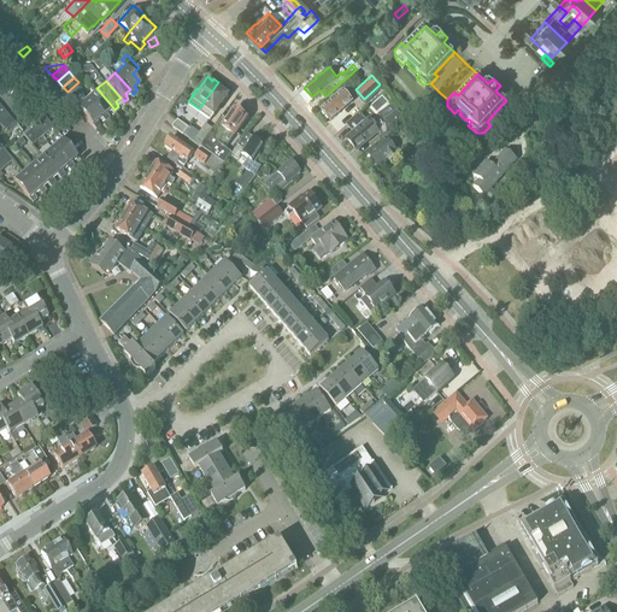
[(224,87),(218,82),(199,109),(210,117),(229,92),(223,88),(224,87)]
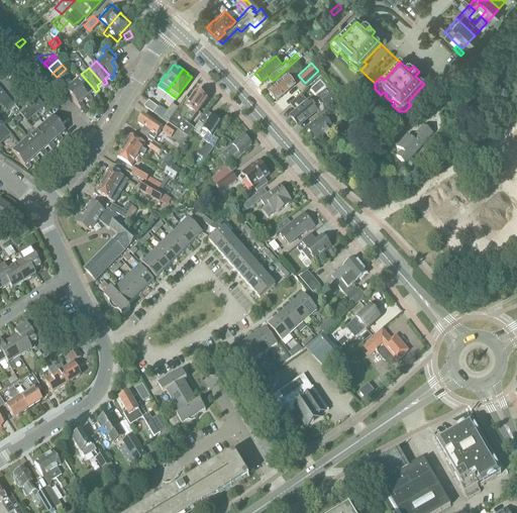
[(277,99),(296,82),(288,73),(287,72),(275,83),(272,86),(268,89),(269,90),(277,99)]
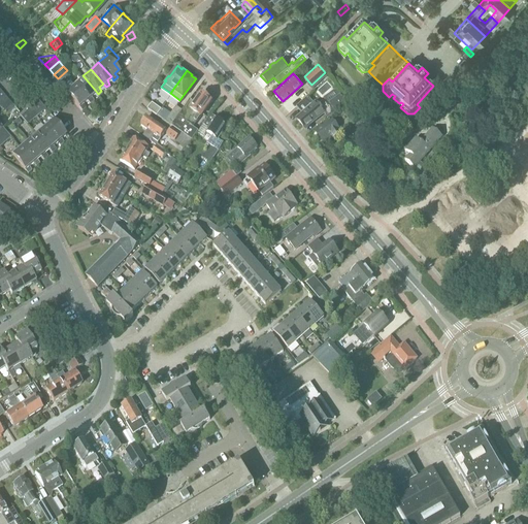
[(83,75),(74,83),(87,97),(90,101),(94,98),(91,94),(95,90),(83,75)]
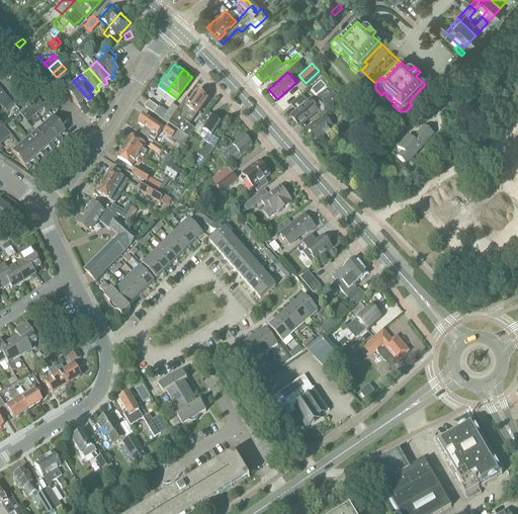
[(85,95),(73,81),(65,87),(80,106),(84,103),(81,99),(85,95)]
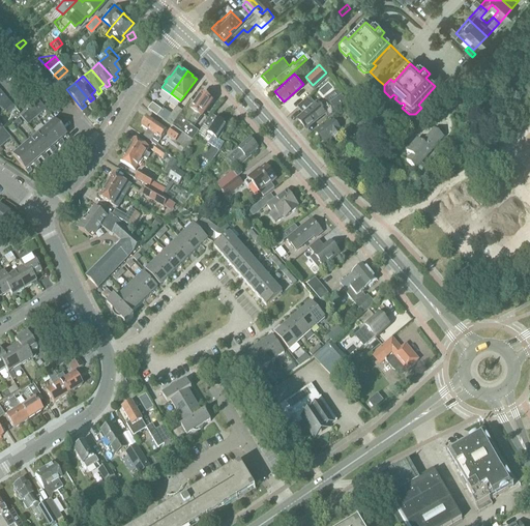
[(197,118),(211,99),(212,97),(203,90),(195,100),(190,97),(182,109),(172,123),(192,137),(199,127),(193,123),(197,118)]
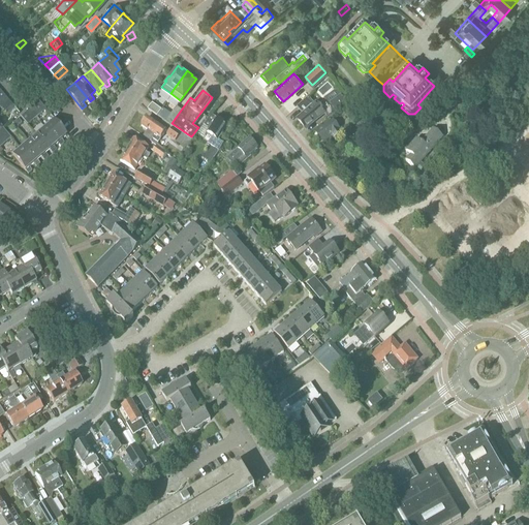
[(306,125),(323,110),(330,104),(334,110),(334,111),(348,100),(347,99),(341,91),(332,98),(327,101),(325,99),(320,103),(316,99),(313,103),(306,95),(297,103),(303,112),(298,116),(306,125)]
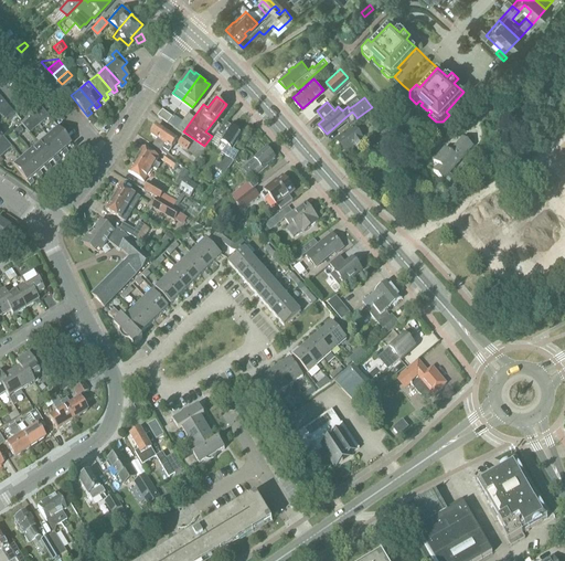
[(41,105),(28,116),(32,120),(38,115),(41,119),(49,113),(41,105)]
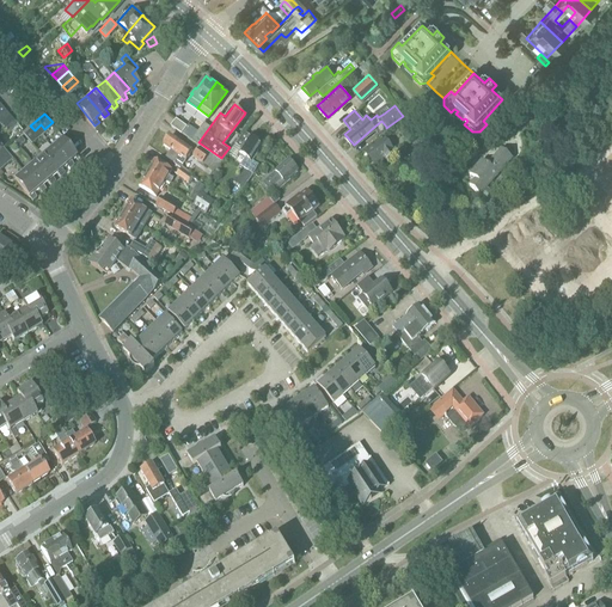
[(12,115),(7,118),(12,124),(17,121),(12,115)]
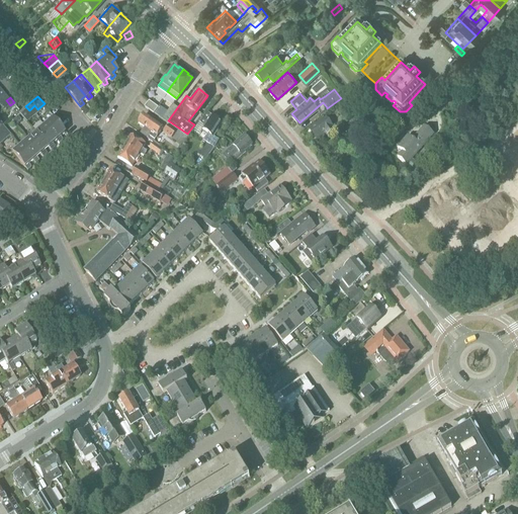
[(148,98),(144,104),(153,110),(157,104),(148,98)]
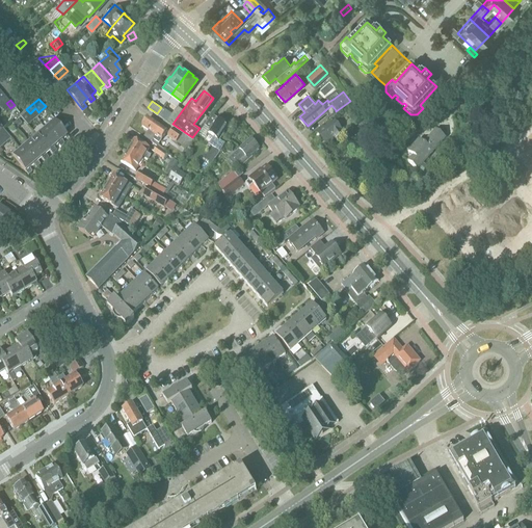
[(343,106),(356,123),(363,117),(350,101),(343,106)]
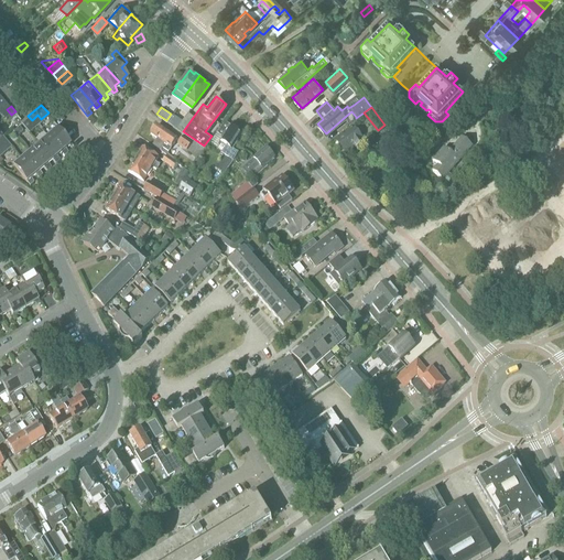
[(7,109),(2,112),(8,118),(11,115),(7,109)]
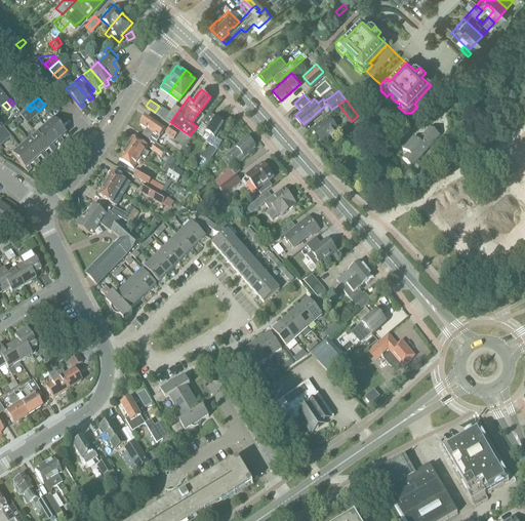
[(170,122),(180,108),(174,104),(165,115),(164,118),(170,122)]
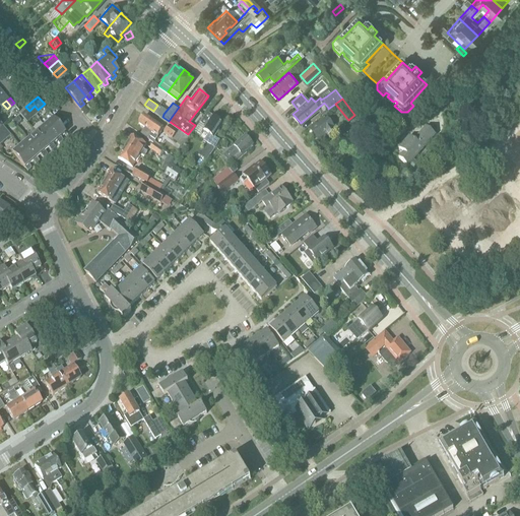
[(35,106),(29,111),(33,115),(38,110),(35,106)]
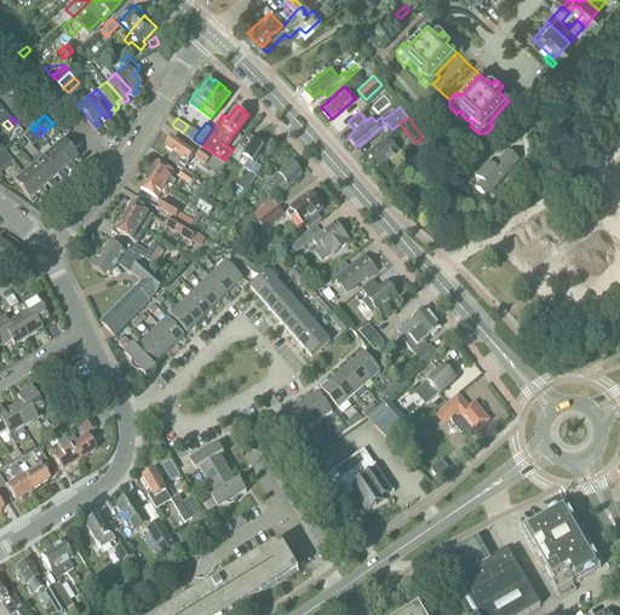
[(239,143),(231,153),(239,157),(242,151),(248,156),(244,165),(247,167),(242,173),(240,172),(235,180),(246,188),(257,173),(256,173),(262,164),(256,159),(259,153),(258,153),(264,143),(252,136),(246,131),(239,143)]
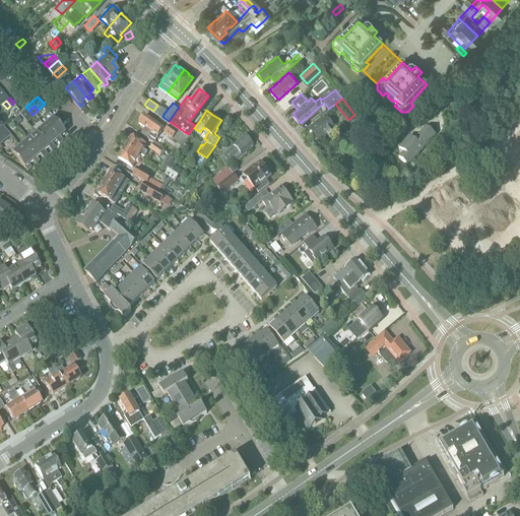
[(144,112),(138,121),(145,125),(141,131),(148,136),(150,134),(155,137),(164,125),(144,112)]
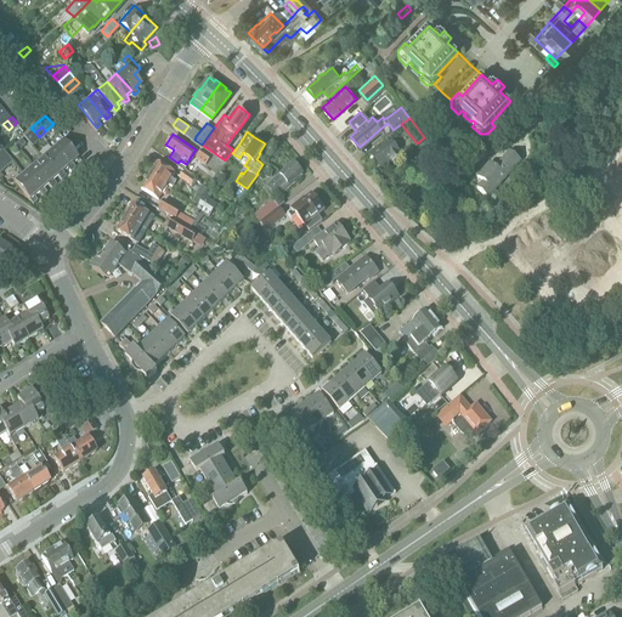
[(21,136),(15,141),(20,146),(26,140),(21,136)]
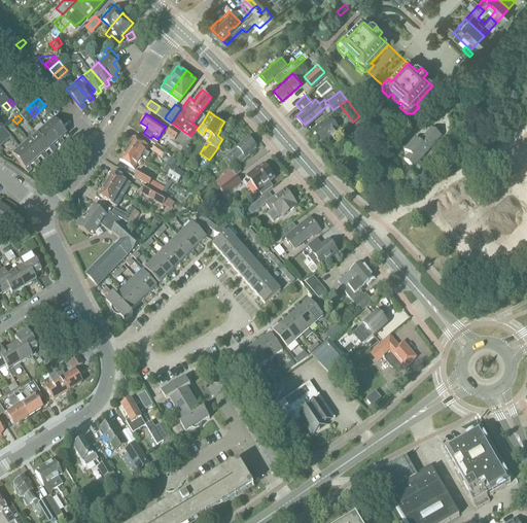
[(342,130),(331,115),(315,128),(322,139),(332,131),(336,134),(342,130)]
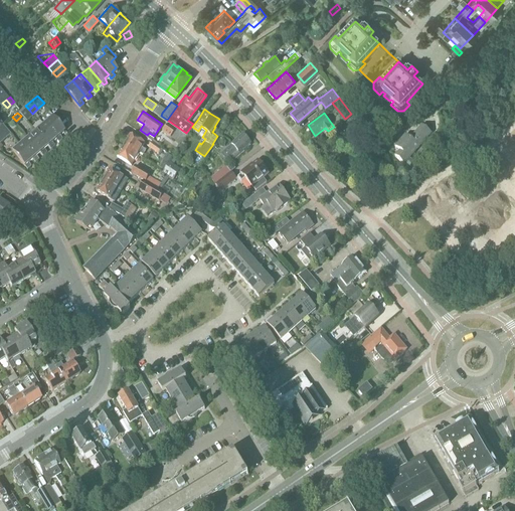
[(51,114),(43,121),(55,136),(58,139),(62,136),(59,133),(63,129),(51,114)]
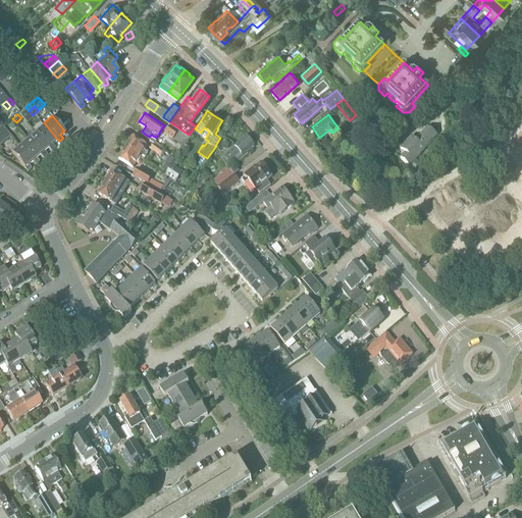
[(189,135),(169,121),(166,126),(164,130),(184,143),(189,135)]
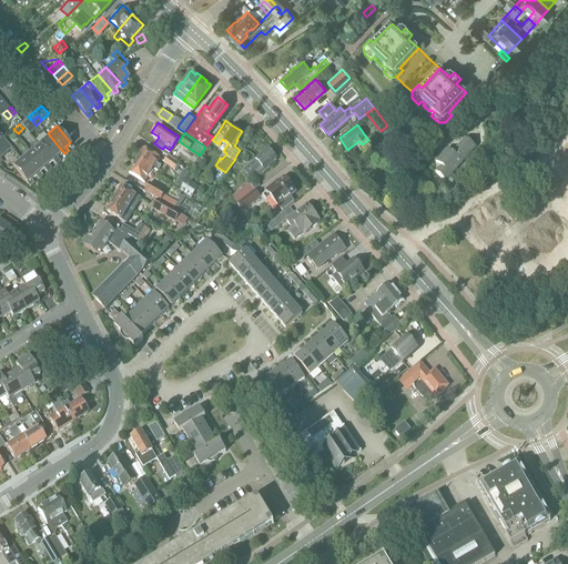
[(61,150),(48,133),(39,141),(52,158),(56,161),(60,158),(57,153),(61,150)]
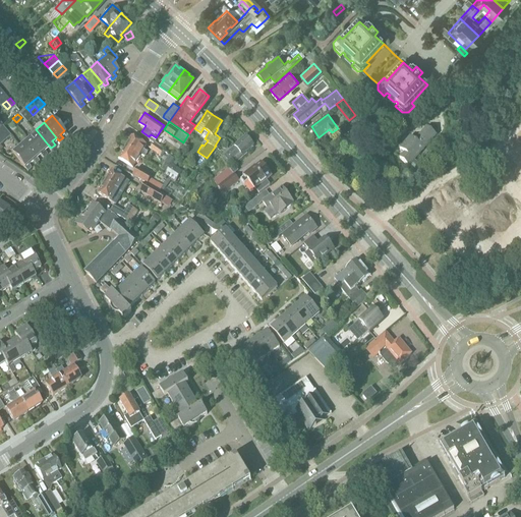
[(414,157),(437,131),(427,123),(415,137),(410,133),(400,146),(404,150),(399,155),(409,163),(411,166),(417,159),(414,157)]
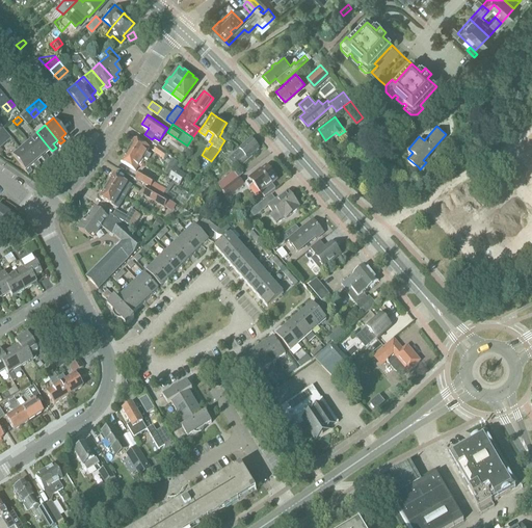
[(7,130),(0,135),(0,143),(11,135),(7,130)]
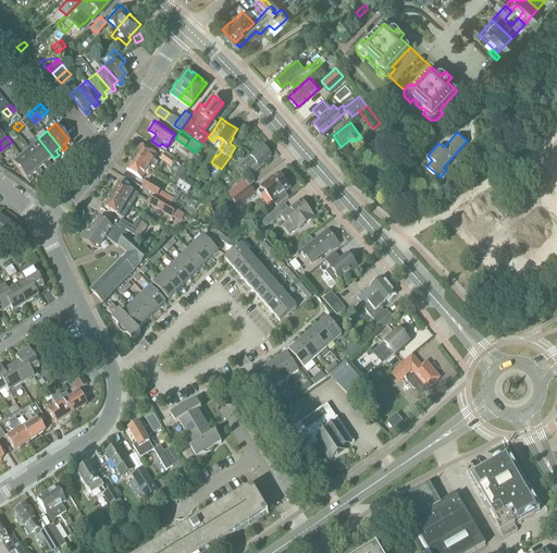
[(38,138),(29,146),(42,161),(46,166),(50,161),(47,158),(51,155),(38,138)]
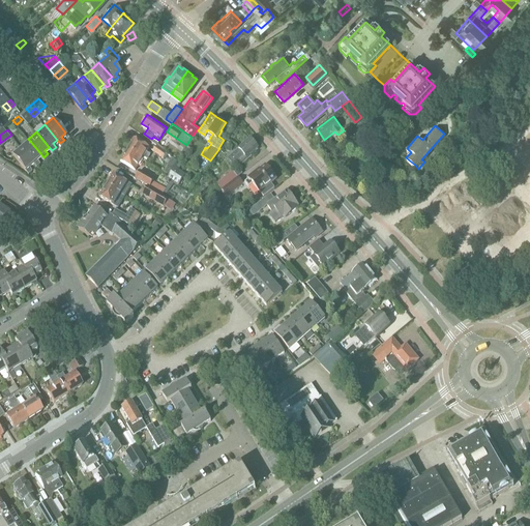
[(386,142),(380,134),(373,139),(380,148),(386,142)]
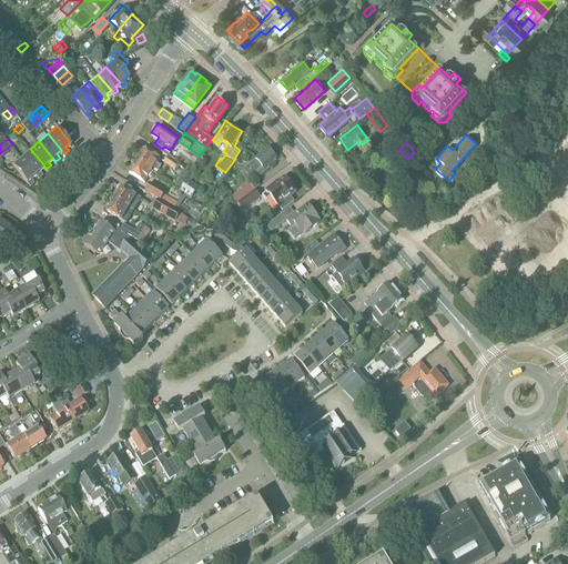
[(267,144),(246,164),(243,168),(251,177),(254,173),(256,174),(269,163),(267,162),(276,154),(267,144)]
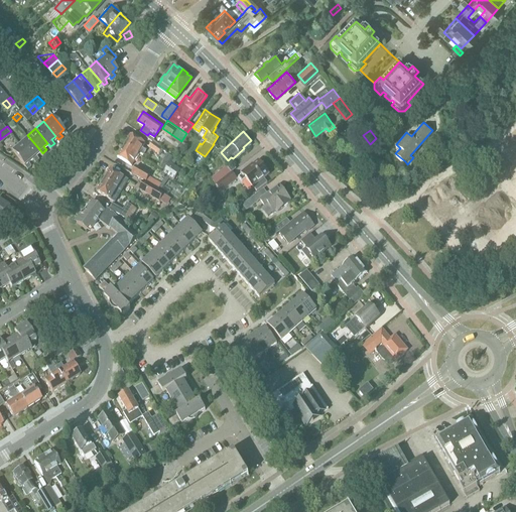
[(130,132),(124,143),(137,151),(138,150),(140,151),(144,145),(142,144),(144,141),(130,132)]
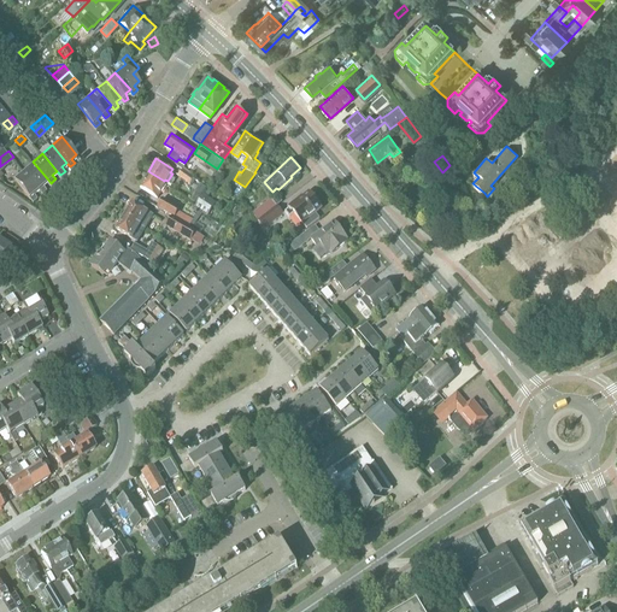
[(33,162),(23,169),(37,187),(41,190),(46,187),(42,183),(47,178),(33,162)]
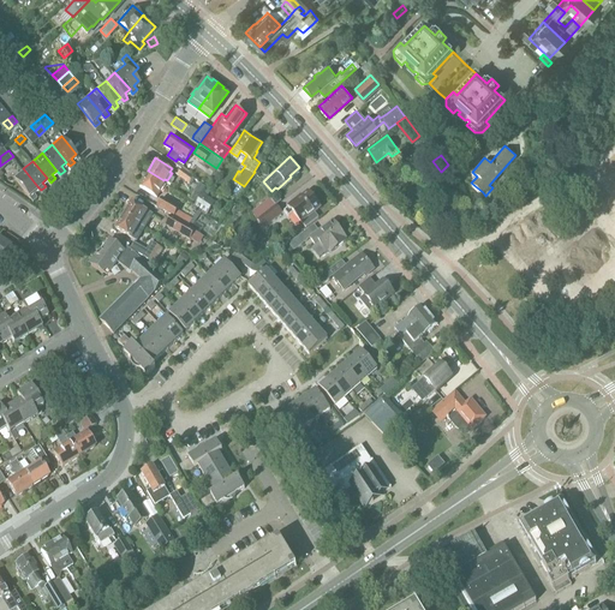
[(180,166),(177,171),(175,172),(187,180),(189,180),(192,174),(180,166)]
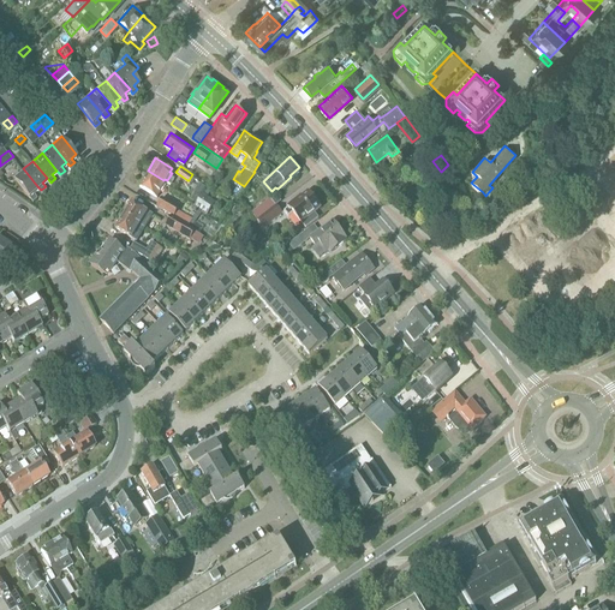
[(37,186),(23,168),(13,177),(33,198),(36,195),(33,191),(37,186)]
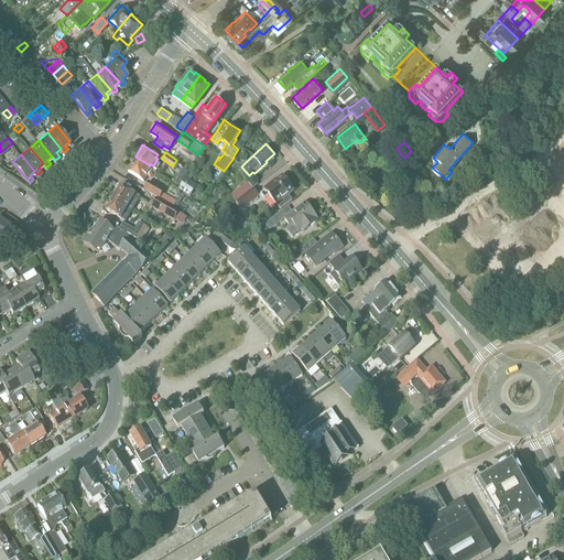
[(136,157),(128,169),(143,178),(147,172),(150,167),(150,165),(136,157)]
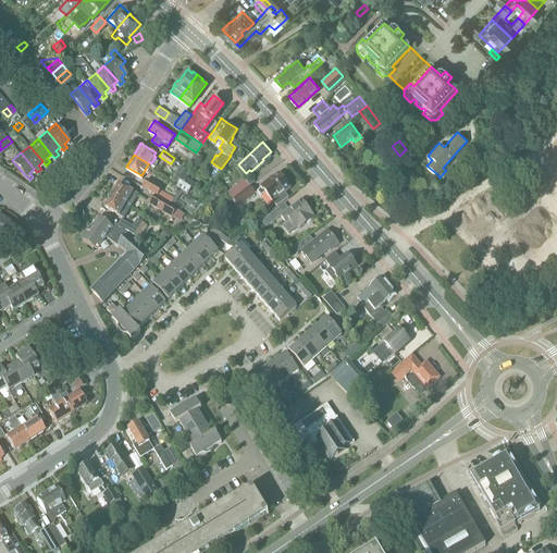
[(261,184),(257,188),(261,193),(265,189),(276,204),(288,194),(285,189),(291,185),(289,184),(279,171),(270,177),(270,176),(261,184)]
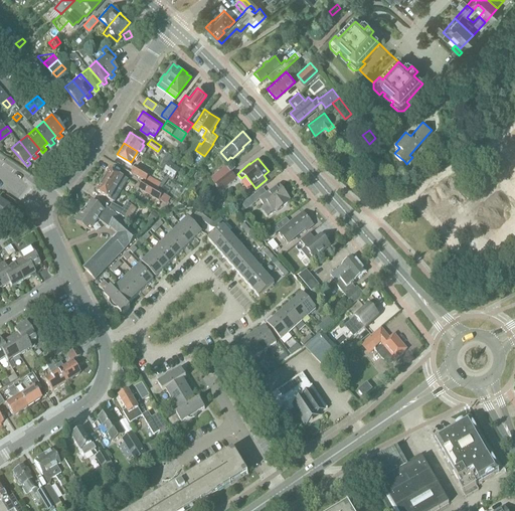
[(170,159),(162,170),(173,177),(180,166),(174,161),(170,159)]
